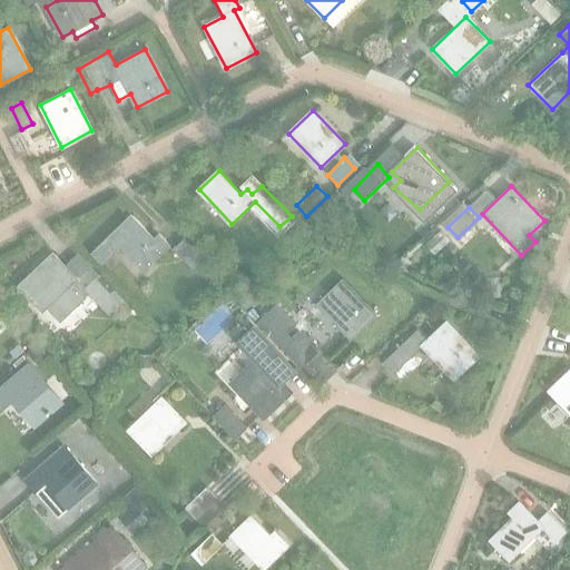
[(159,235),(154,241),(131,216),(111,235),(91,255),(101,265),(121,245),(144,269),(169,245),(159,235)]
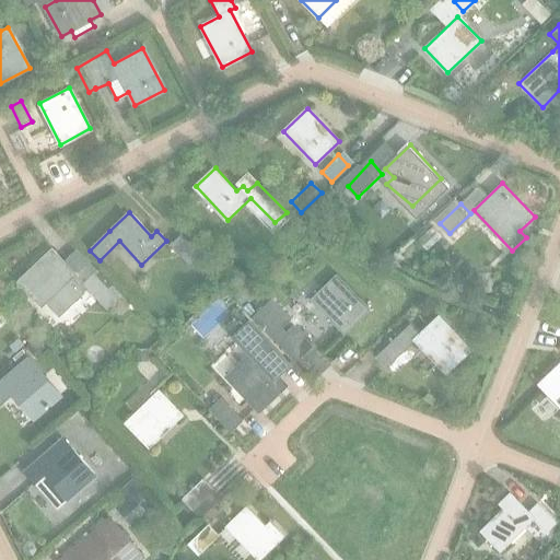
[(172,245),(191,265),(201,255),(182,235),(172,245)]
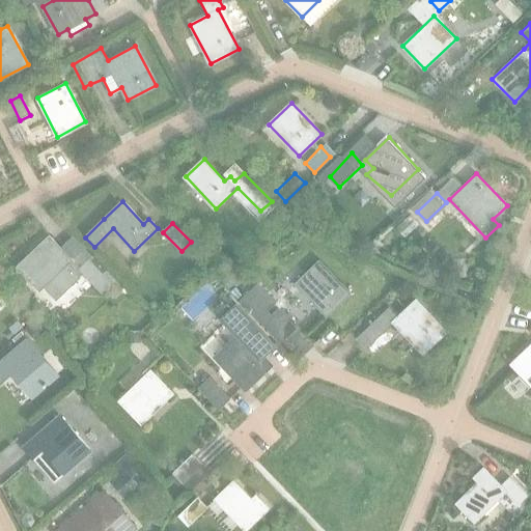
[(94,253),(79,269),(71,259),(49,236),(17,267),(38,289),(43,286),(55,300),(83,273),(102,292),(117,278),(94,253)]
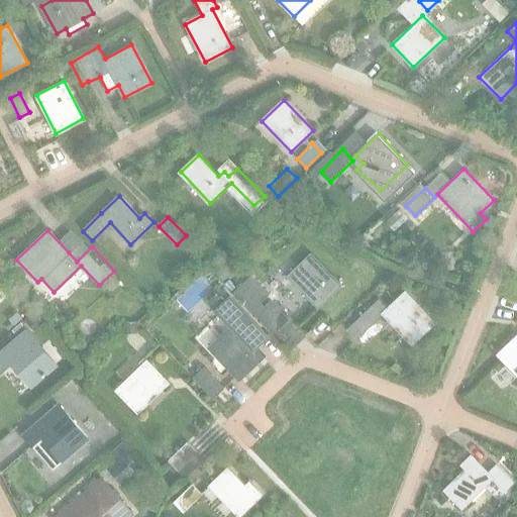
[(288,276),(318,307),(340,286),(310,254),(288,276)]
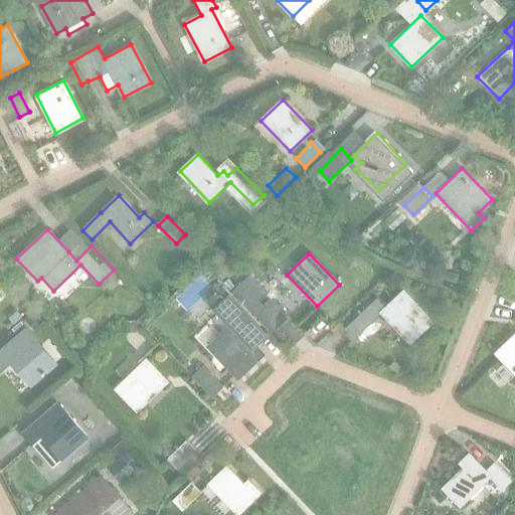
[(410,343),(434,321),(403,290),(386,306),(378,298),(346,328),(355,337),(381,312),(410,343)]
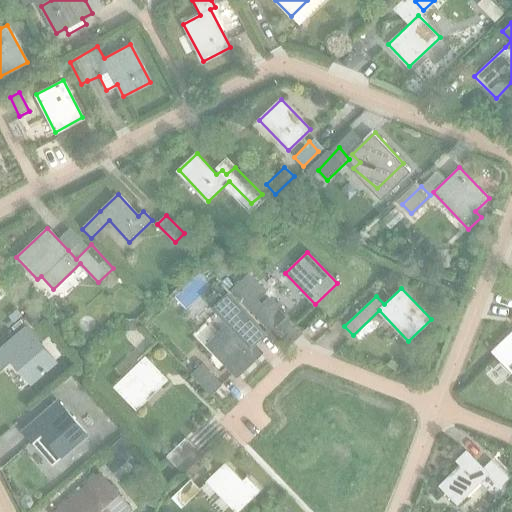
[(260,306),(277,324),(285,315),(268,298),(260,306)]
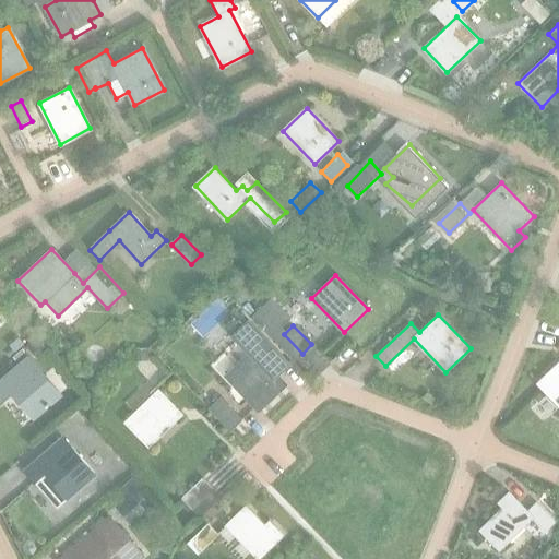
[(245,344),(261,360),(271,351),(254,334),(245,344)]
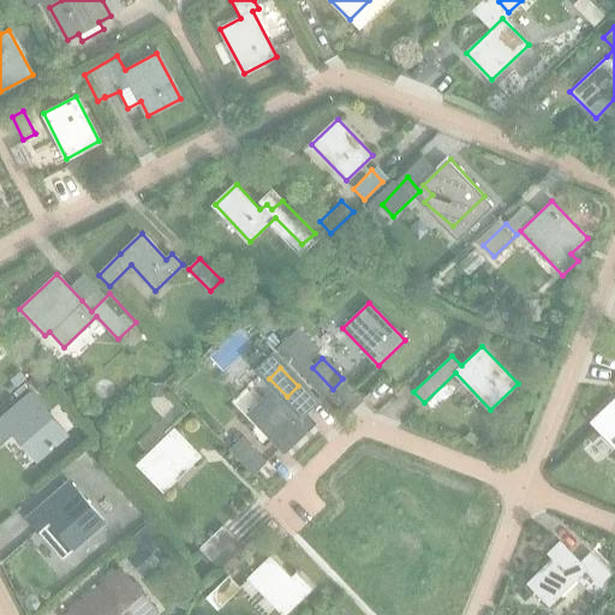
[(249,413),(285,451),(311,424),(275,387),(249,413)]
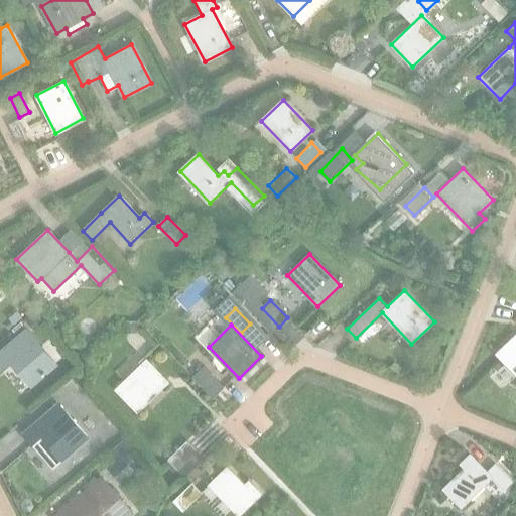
[(30,385),(54,365),(25,331),(0,352),(0,370),(0,371),(11,362),(30,385)]
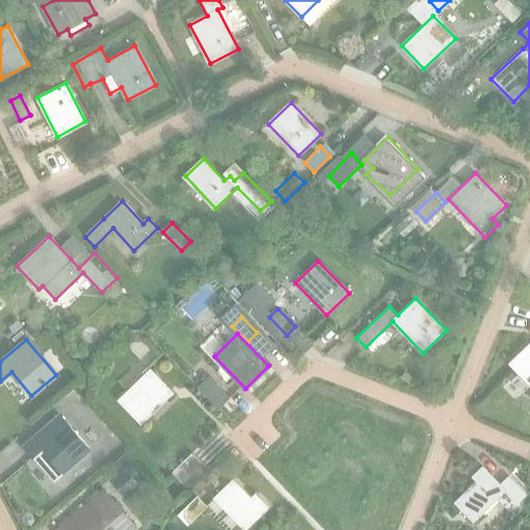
[(529,343),(509,362),(529,384),(529,343)]
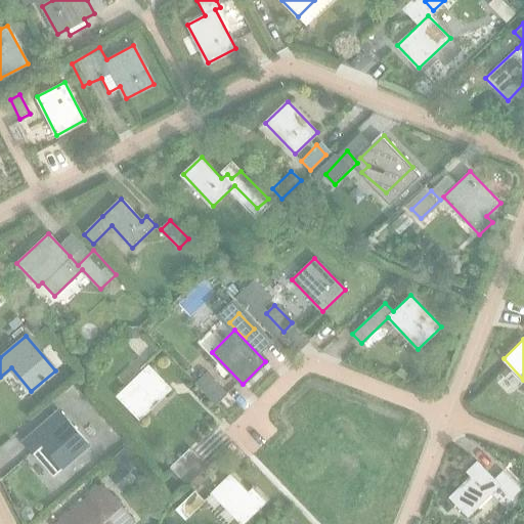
[(118,395),(140,418),(171,389),(146,362),(140,367),(143,370),(118,395)]
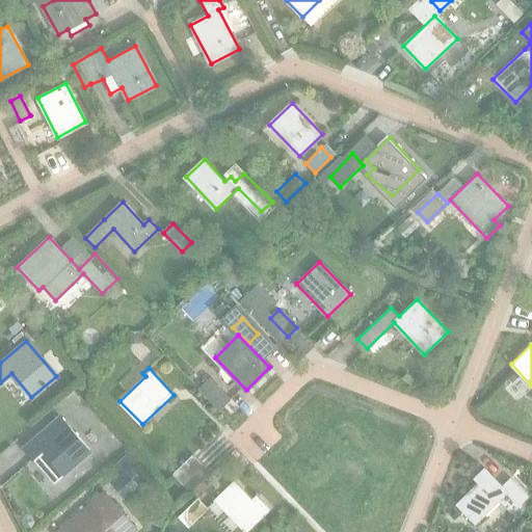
[(63,474),(88,452),(58,417),(23,448),(32,458),(43,449),(63,474)]
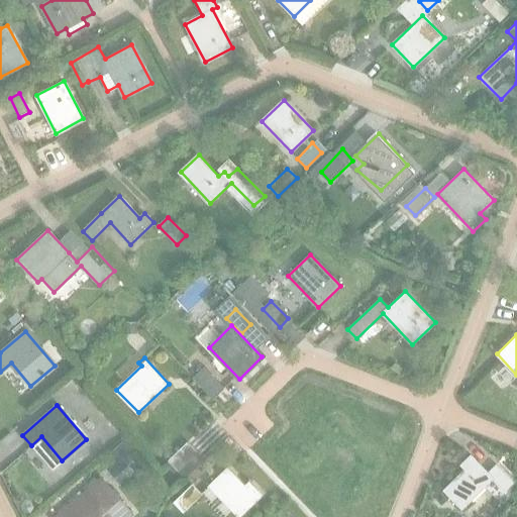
[(171,460),(179,470),(197,452),(188,443),(171,460)]
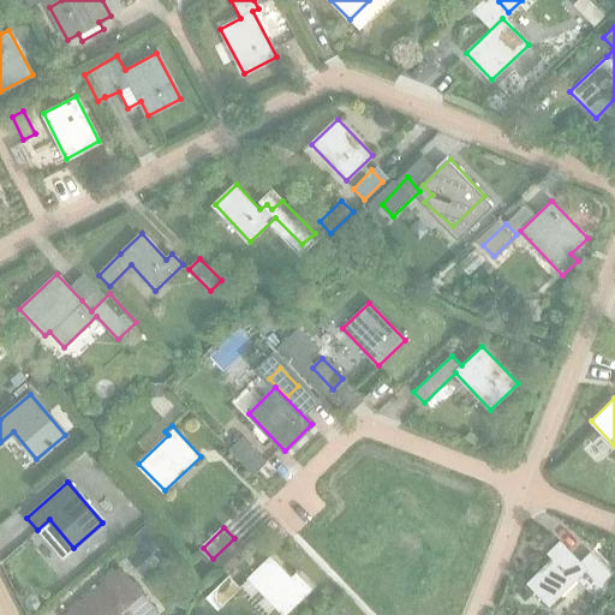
[(591,555),(581,565),(561,543),(549,555),(554,560),(530,584),(550,605),(586,571),(602,586),(611,577),(591,555)]
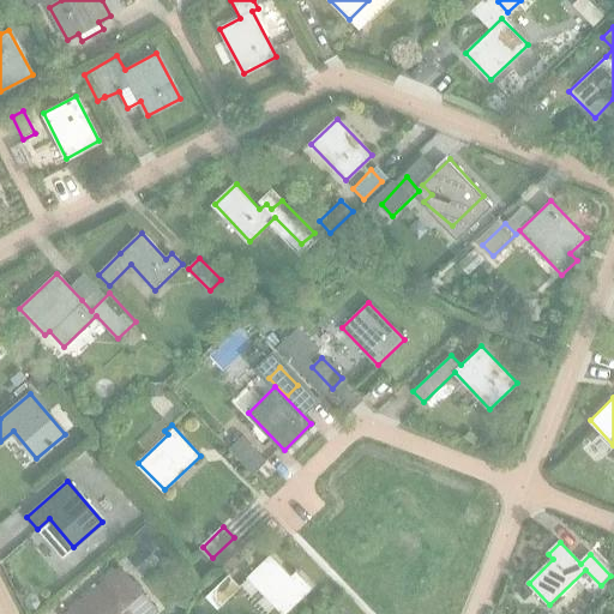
[(301,577),(295,582),(272,558),(251,578),(284,613),(312,589),(301,577)]
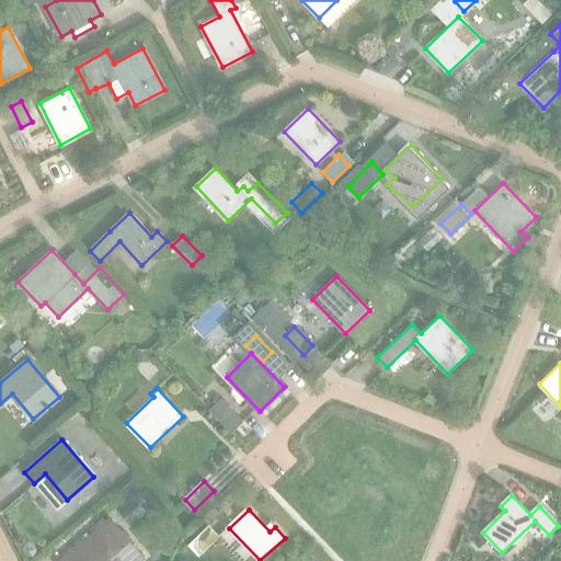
[(137,560),(141,557),(110,521),(63,560),(137,560)]
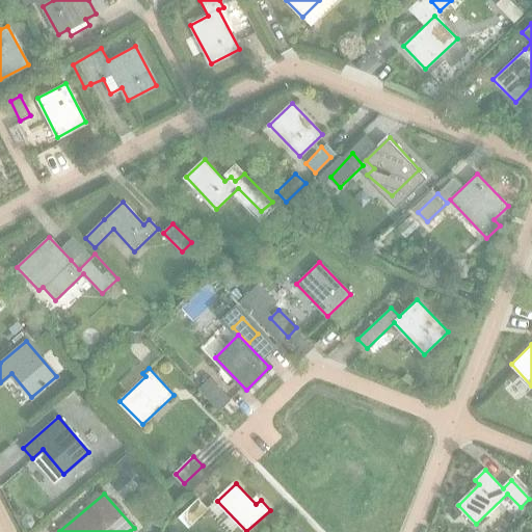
[(181,516),(189,527),(208,510),(198,500),(181,516)]
